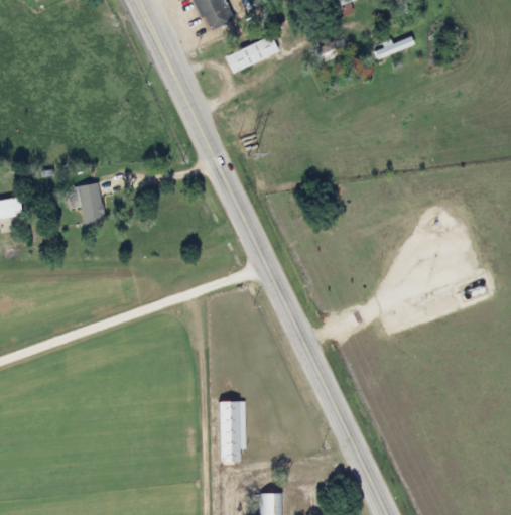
[(196,0),(208,31),(235,20),(226,0),(196,0)]
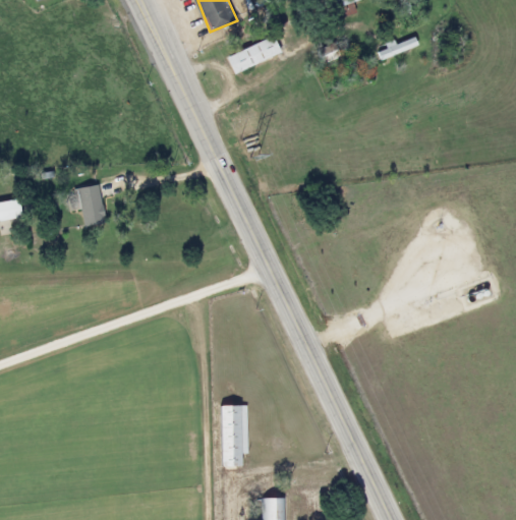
[(331,0),(336,18),(356,13),(353,1),(357,0),(331,0)]
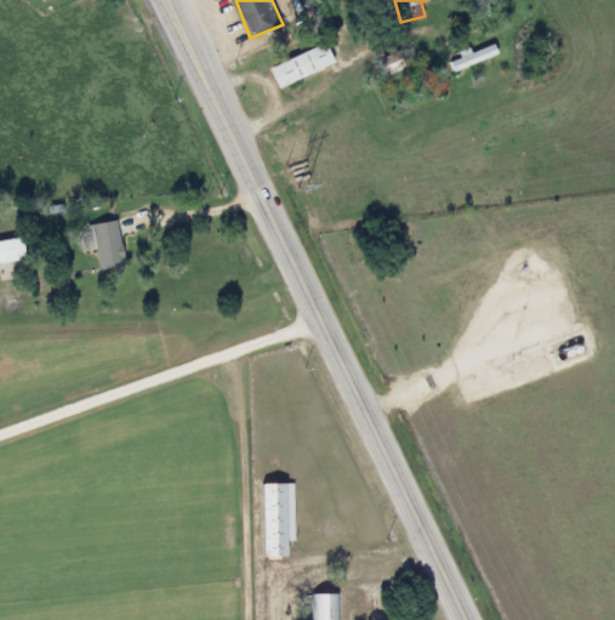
[(337,64),(329,43),(271,66),(279,87),(337,64)]
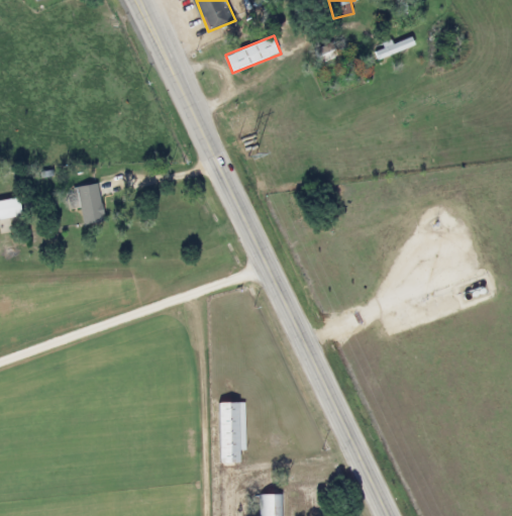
[(416,45),(413,36),(376,48),(379,58),(416,45)]
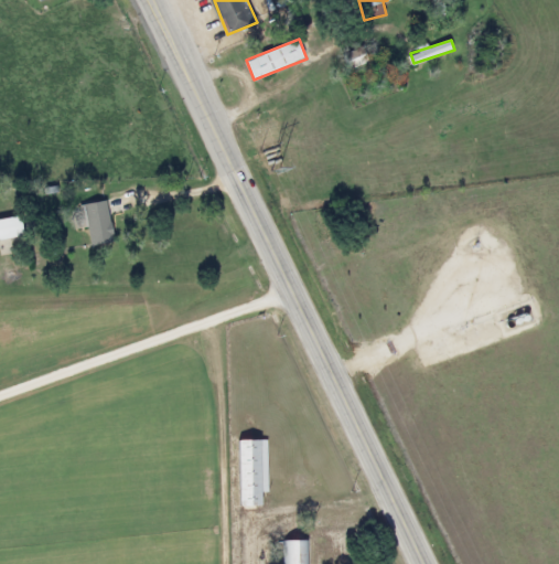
[(371,60),(363,45),(346,54),(353,68),(371,60)]
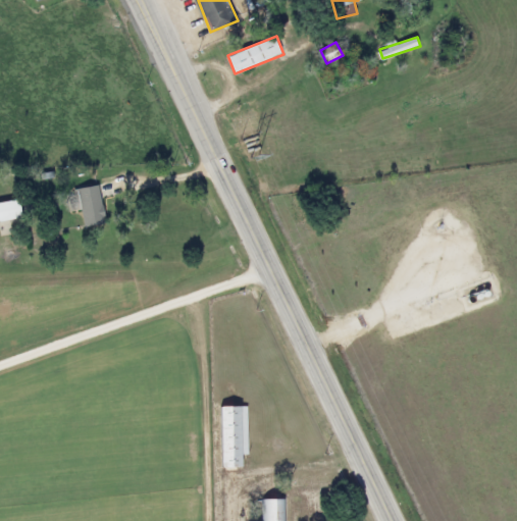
[(107,223),(100,185),(79,189),(86,227),(107,223)]
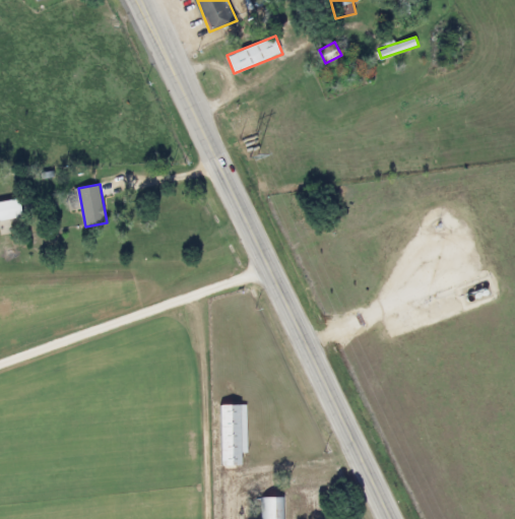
[(0,219),(22,217),(20,199),(0,200),(0,219)]
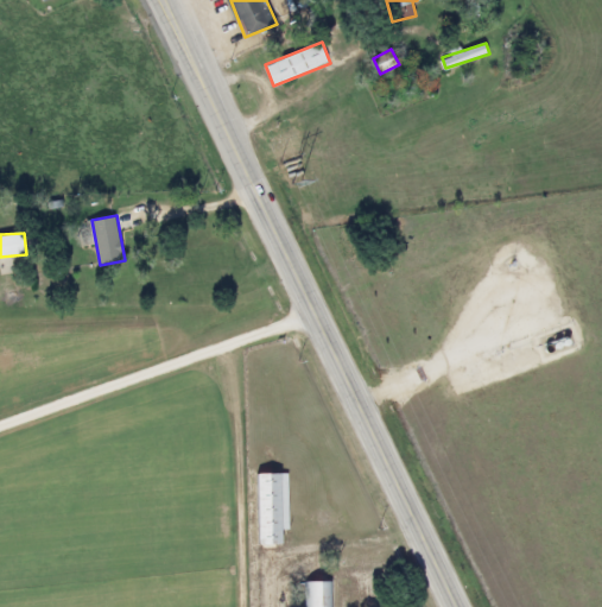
[(283,530),(290,530),(290,473),(259,473),(259,545),(283,544),(283,530)]
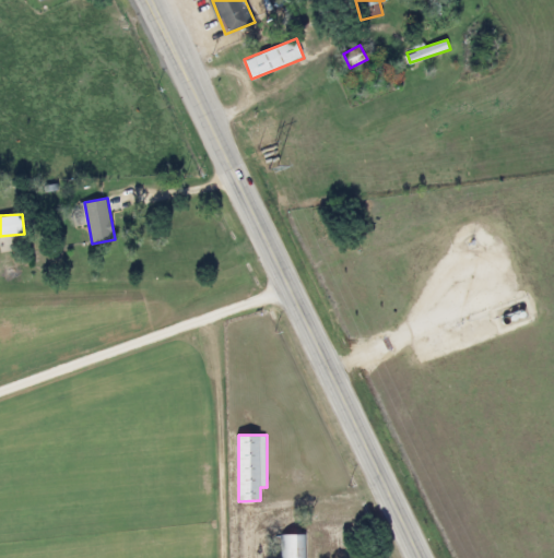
[(283,534),(283,557),(307,557),(307,534),(283,534)]
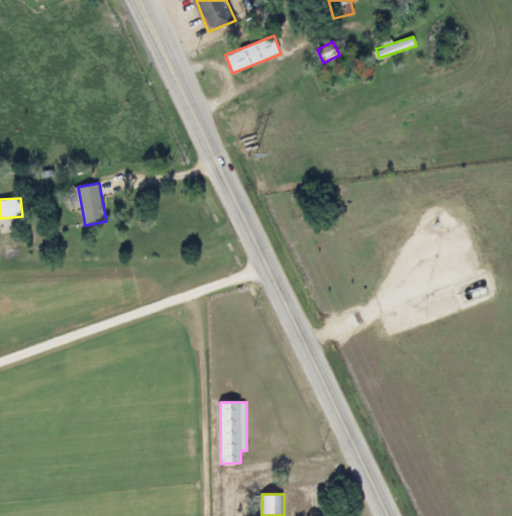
All buildings are outlined.
